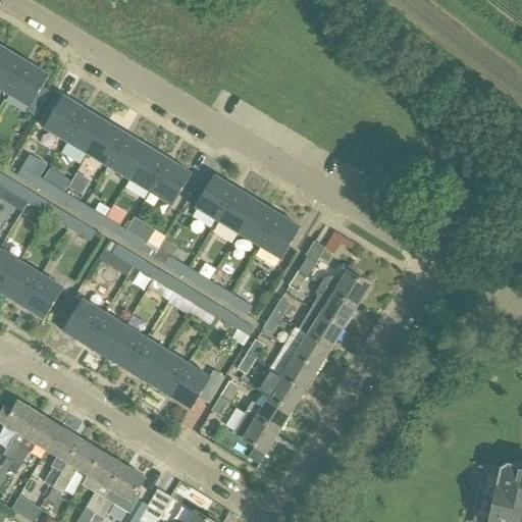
[(0,89),(9,95),(28,65),(6,53),(0,63),(0,89)]
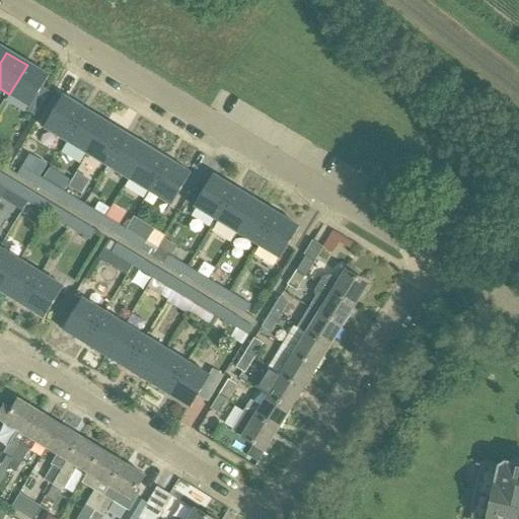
[(27,65),(9,94),(30,107),(49,78),(27,65)]
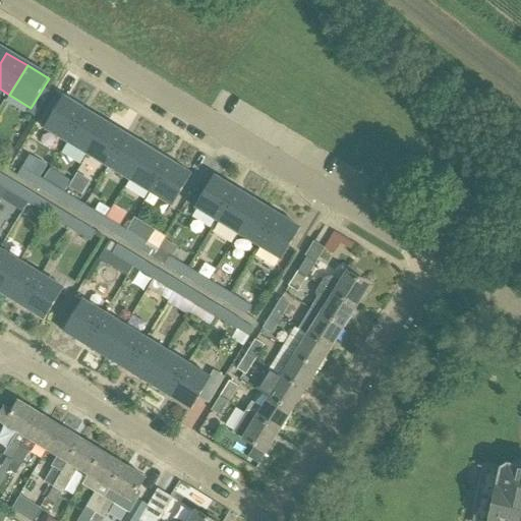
[(67,142),(85,113),(64,100),(47,129),(67,142)]
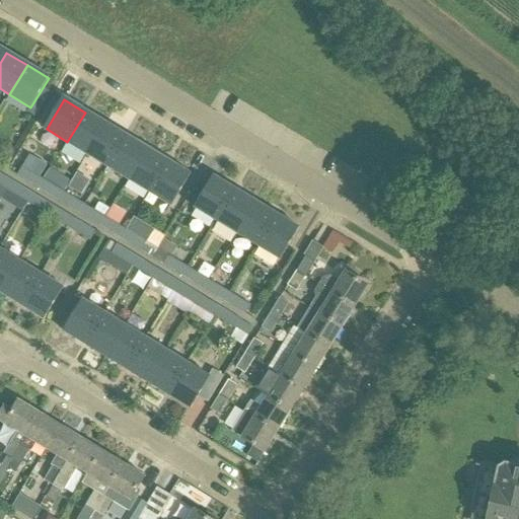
[(88,154),(105,125),(85,113),(67,142),(88,154)]
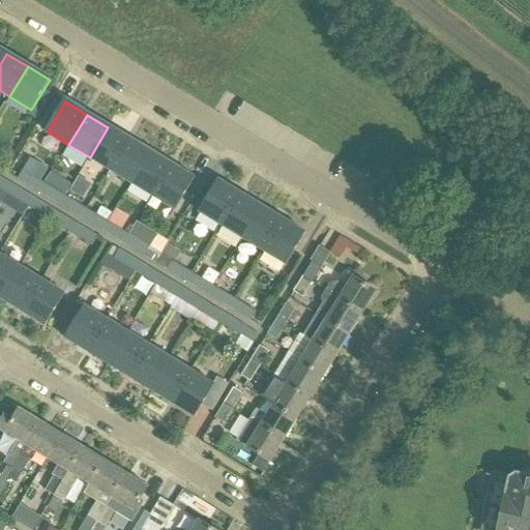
[(112,171),(129,141),(108,127),(90,157),(112,171)]
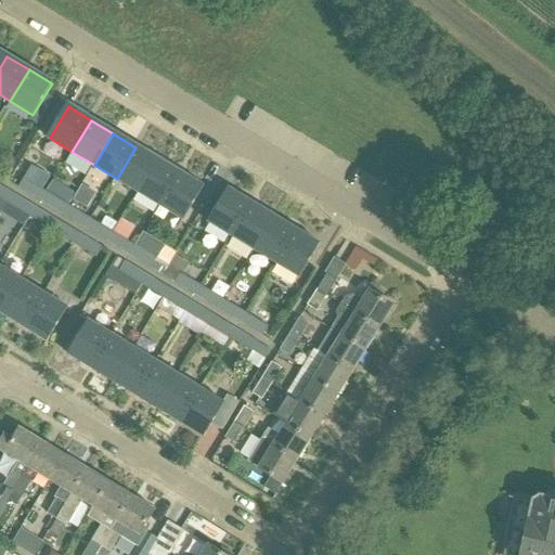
[(139,192),(158,160),(136,147),(117,179),(139,192)]
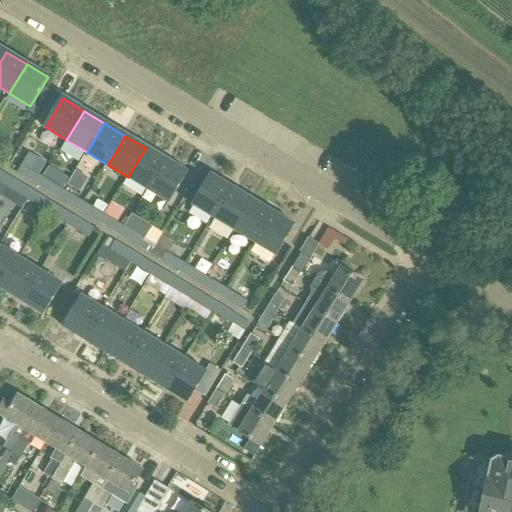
[(149,190),(166,161),(146,148),(128,177),(149,190)]
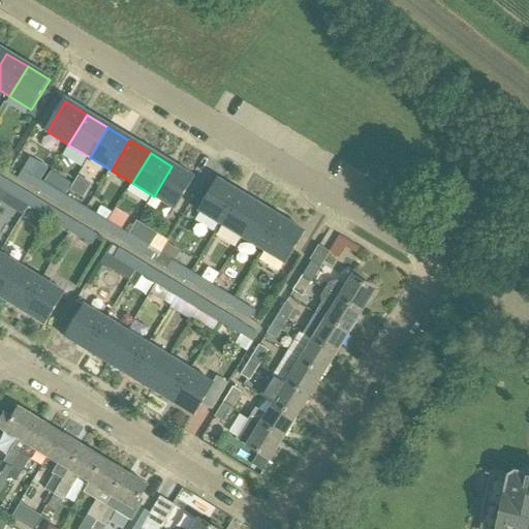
[(39,193),(45,184),(24,172),(29,161),(20,155),(9,174),(17,178),(16,180),(39,193)]
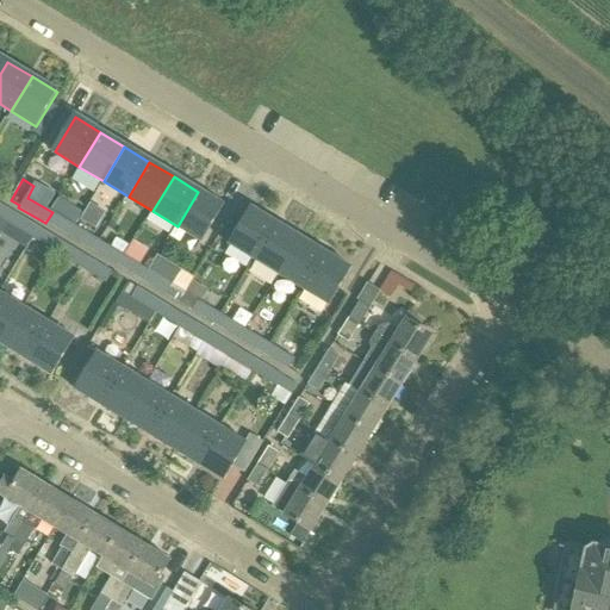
[(198,192),(178,226),(203,241),(223,207),(198,192)]
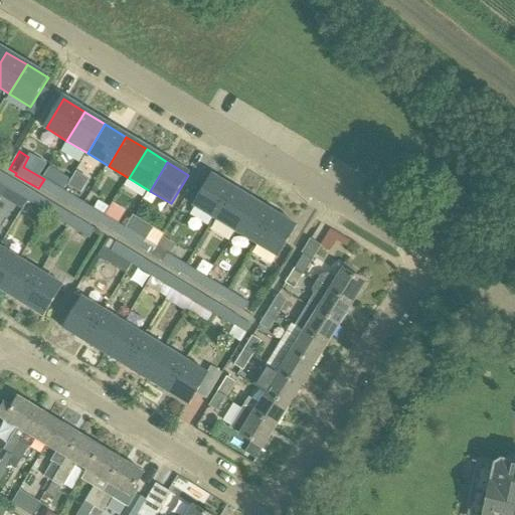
[(0,185),(6,189),(12,180),(0,173),(0,185)]
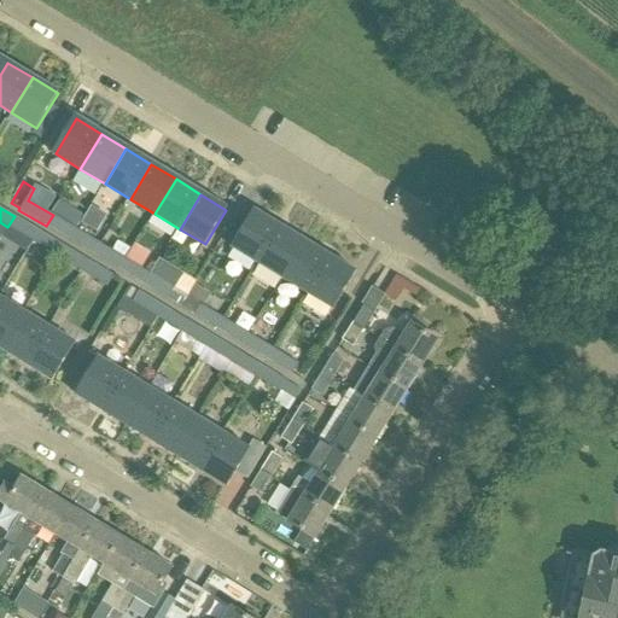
[(73,243),(80,232),(76,229),(82,219),(64,209),(59,217),(53,215),(46,226),(73,243)]
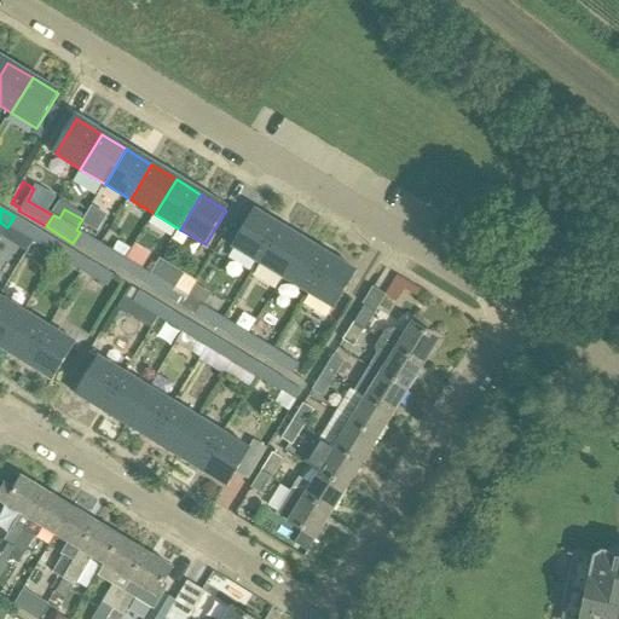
[(259,264),(281,227),(255,213),(233,249),(259,264)]
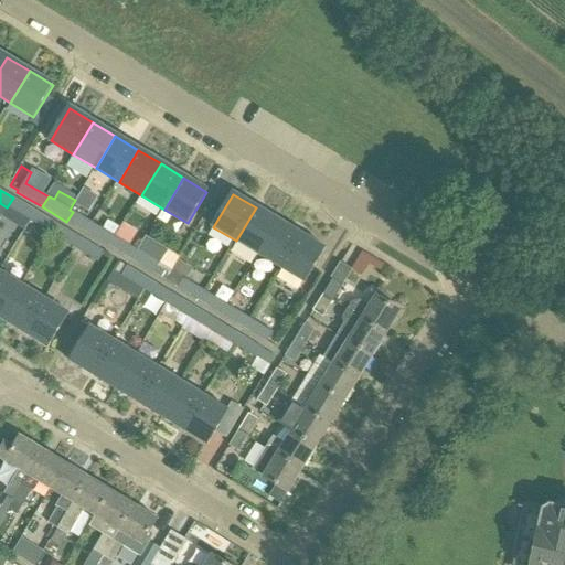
[(30,221),(35,211),(13,198),(7,208),(30,221)]
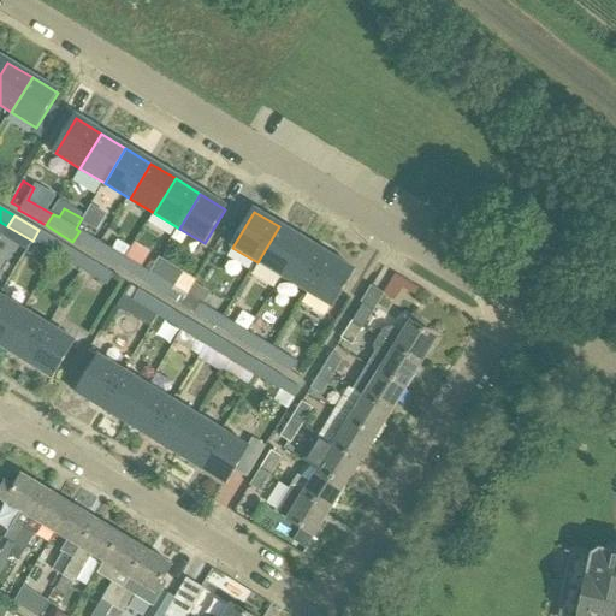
[(283,278),(304,242),(279,226),(258,262),(283,278)]
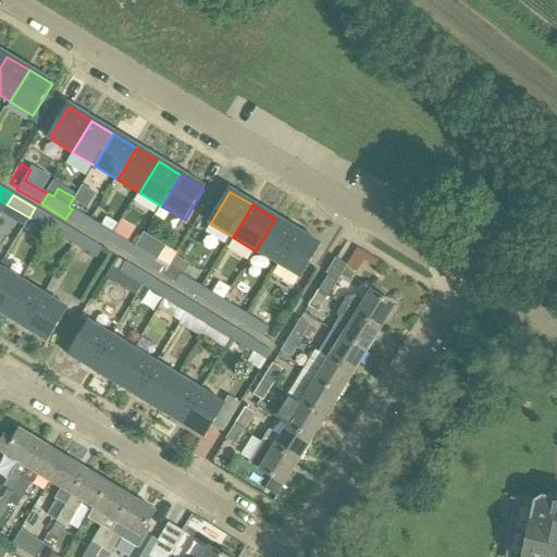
[(51,232),(57,222),(35,208),(29,218),(51,232)]
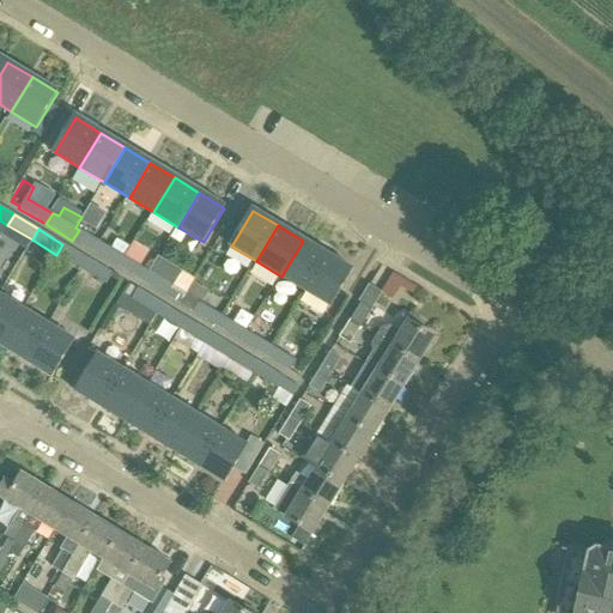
[(99,256),(107,244),(79,230),(72,241),(99,256)]
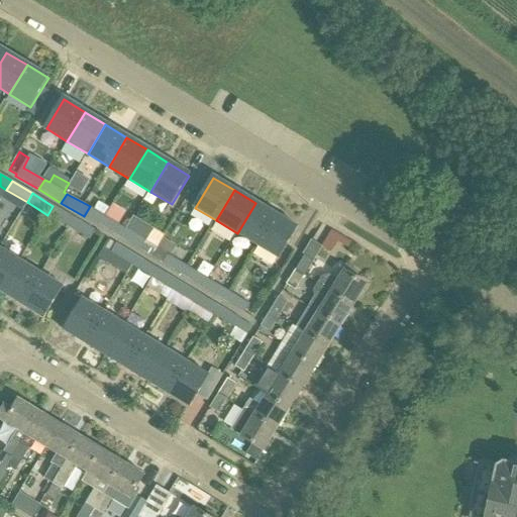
[(106,230),(112,220),(105,216),(109,208),(98,202),(94,209),(90,206),(84,216),(106,230)]
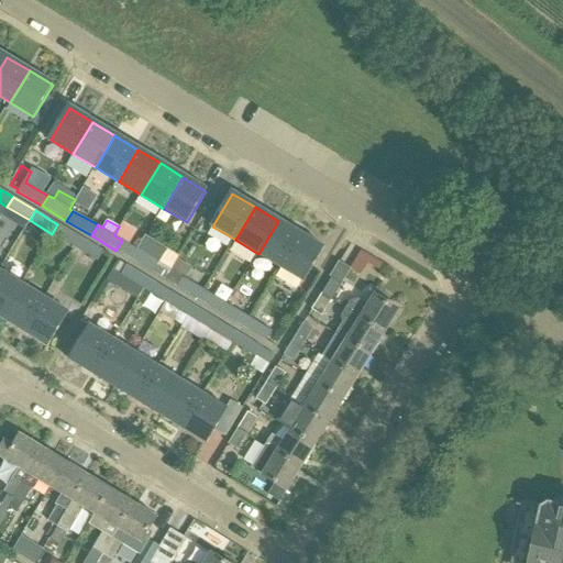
[(282,267),(301,234),(278,221),(258,254),(282,267)]
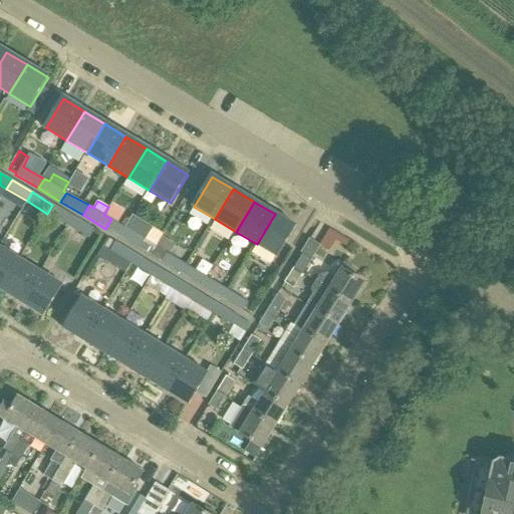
[(68,226),(73,217),(52,205),(47,214),(68,226)]
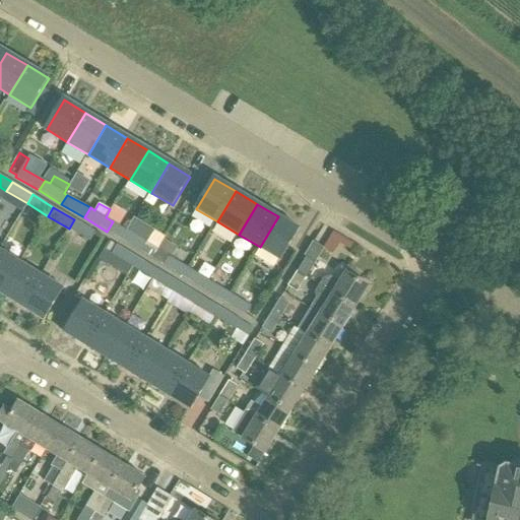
[(129,245),(139,229),(138,229),(139,228),(137,226),(132,235),(130,233),(136,221),(132,219),(127,231),(120,226),(124,218),(118,214),(114,222),(113,221),(107,232),(129,245)]
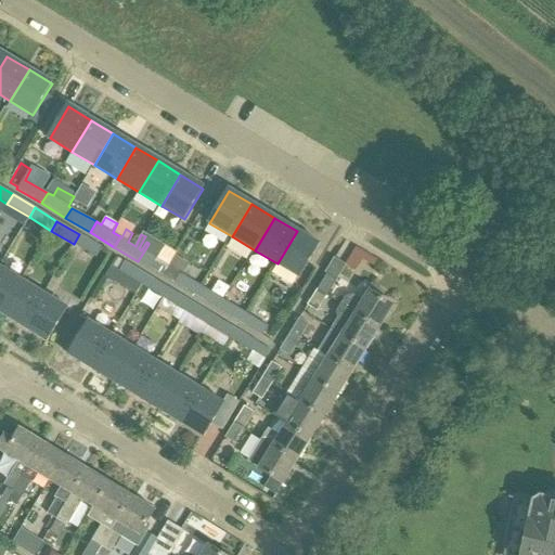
[(297,231),(278,263),(300,278),(320,245),(297,231)]
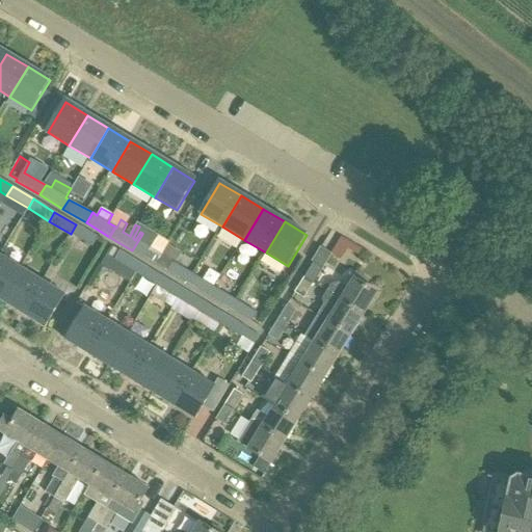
[(76,224),(71,234),(91,247),(98,238),(76,224)]
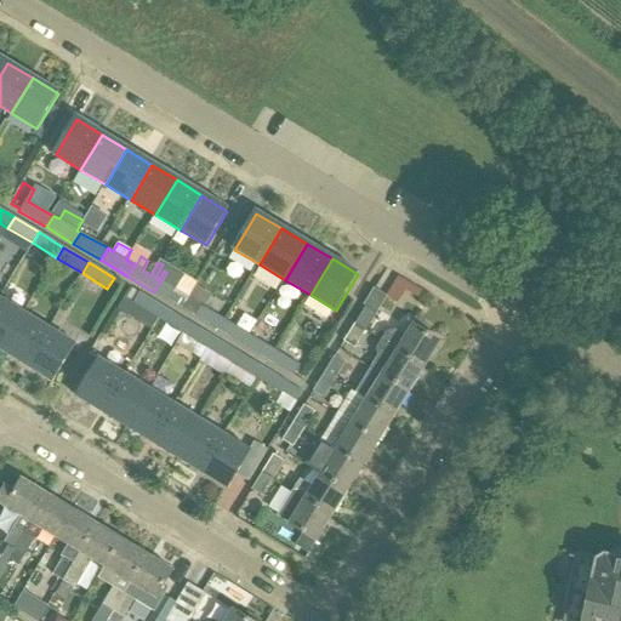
[(182,309),(198,283),(186,277),(187,273),(174,266),(169,274),(166,273),(154,292),(182,309)]
